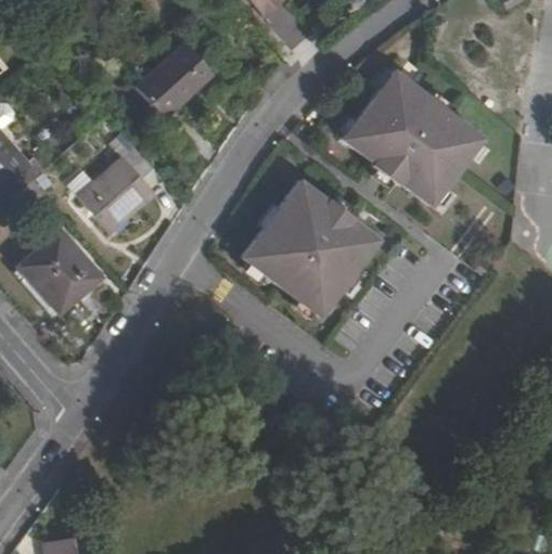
[(251,0),(266,17),(285,0),(251,0)]
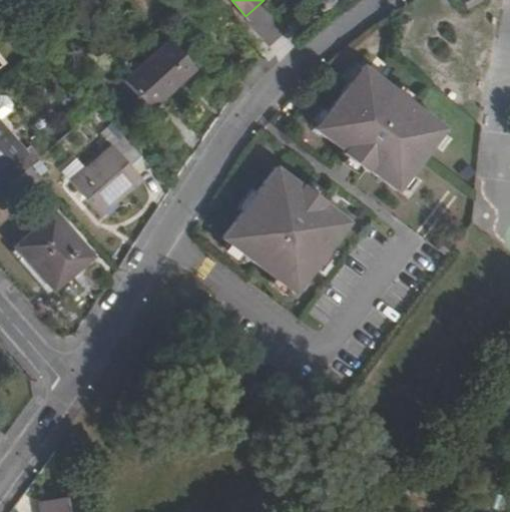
[(464,0),(468,8),(482,0),(464,0)]
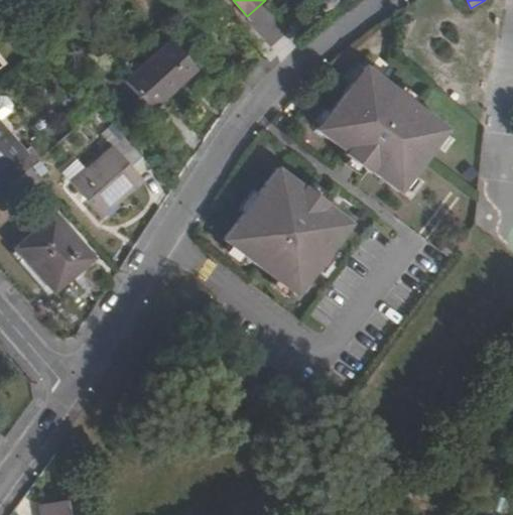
[(171,95),(198,72),(172,43),(127,84),(151,110),(169,93),(171,95)]
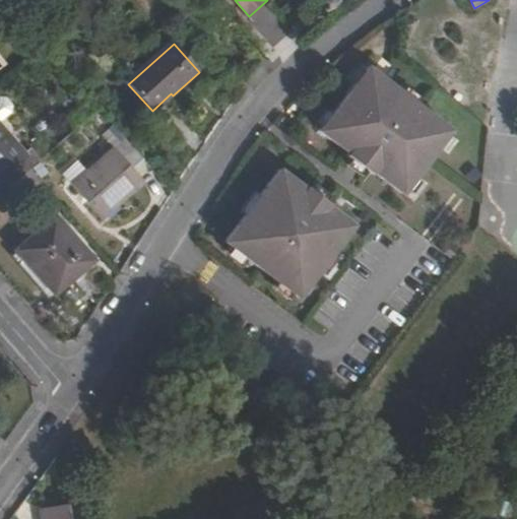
[(404,193),(453,128),(370,65),(320,129),(350,152),(349,154),(354,158),(367,168),(372,172),(374,170),(404,193)]
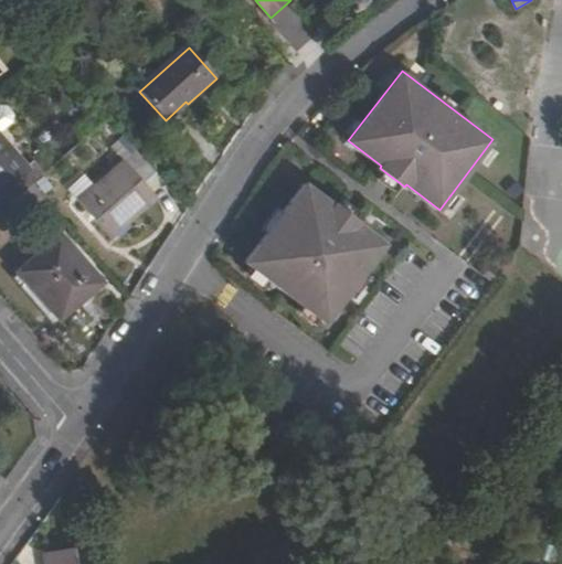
[(17,112),(10,104),(1,104),(0,105),(0,131),(0,132),(16,120),(17,112)]
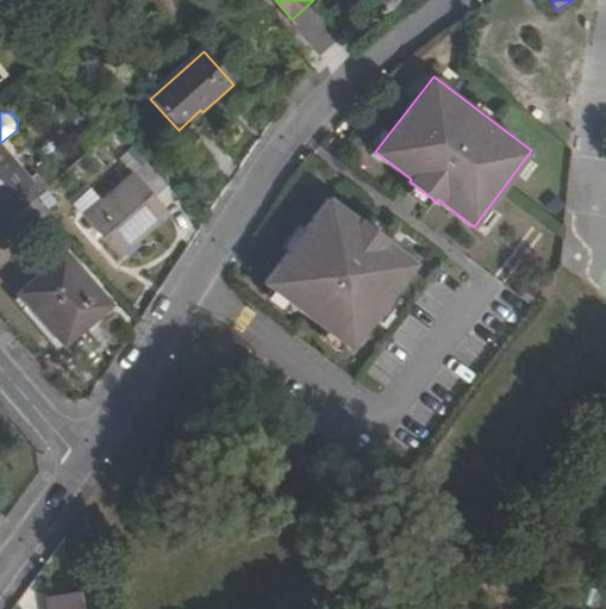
[(41,173),(32,179),(0,143),(0,142),(0,202),(2,206),(5,204),(14,216),(38,196),(50,184),(41,173)]
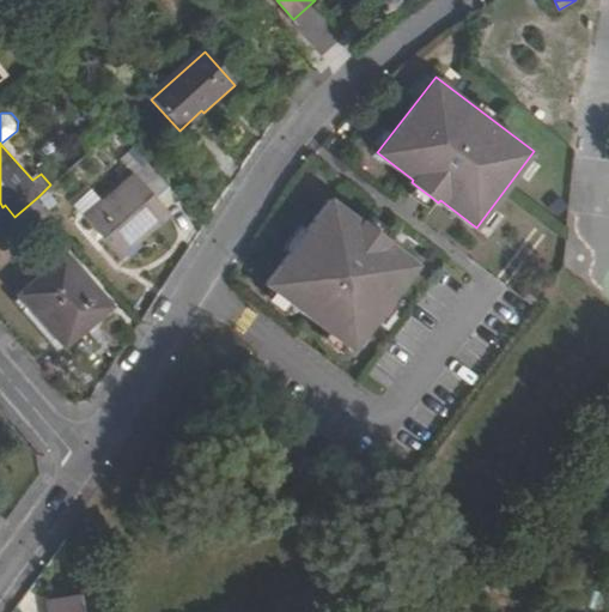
[(159,198),(172,187),(150,161),(87,216),(123,256),(172,212),(159,198)]
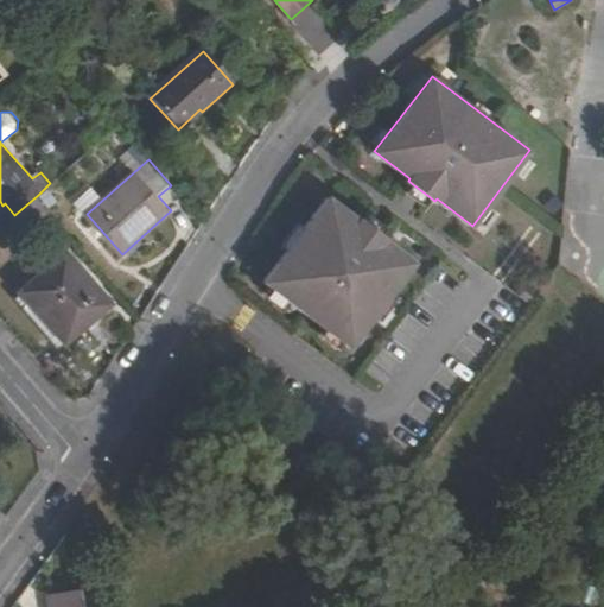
[(424,202),(428,196),(414,185),(409,193),(424,202)]
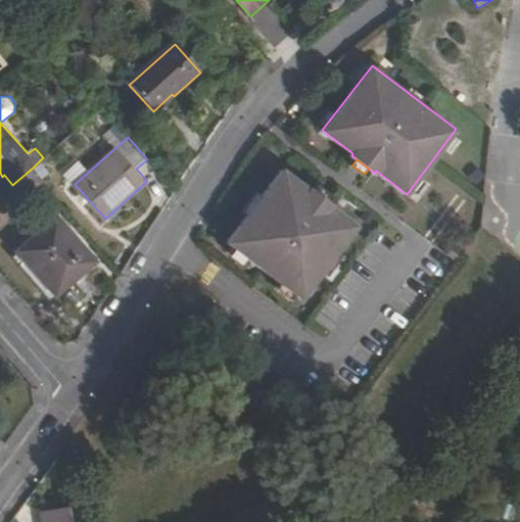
[(43,180),(33,168),(12,185),(10,187),(19,199),(43,180)]
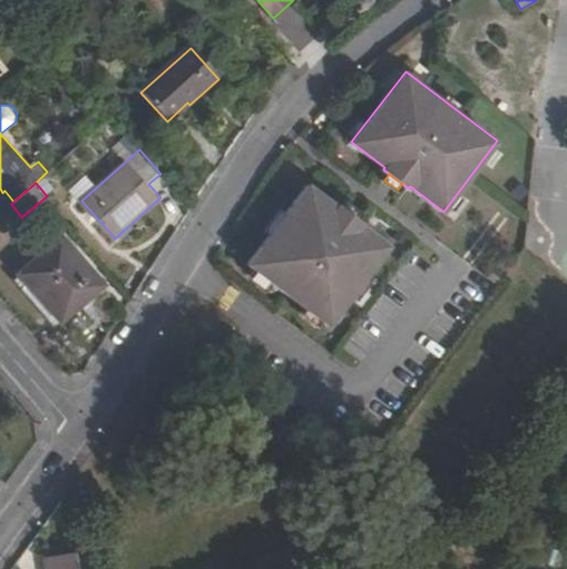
[(363,222),(358,217),(344,207),(339,203),(336,205),(309,184),(248,263),(330,324),(390,245),(362,224),(363,222)]
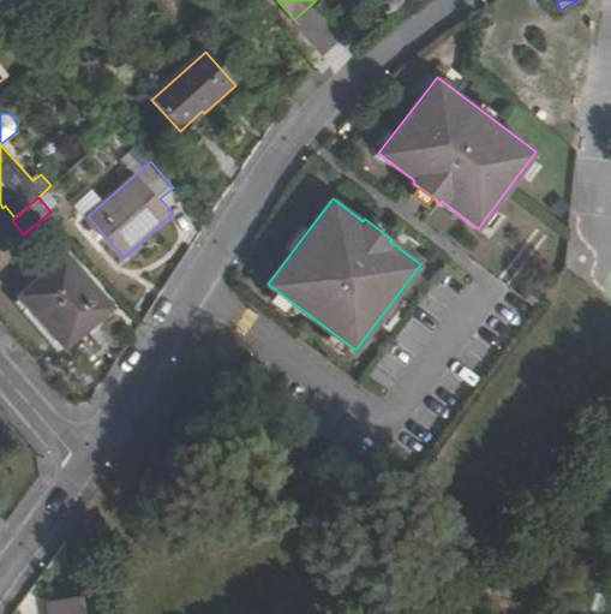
[(385,234),(390,227),(376,216),(371,224),(385,234)]
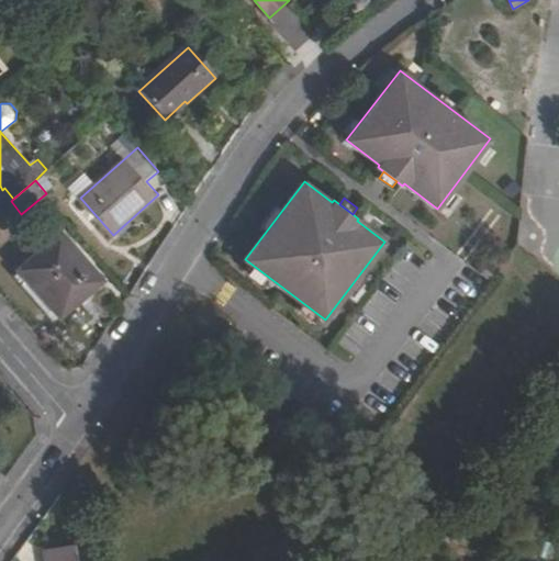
[(62,232),(19,268),(56,311),(77,292),(82,298),(103,279),(62,232)]
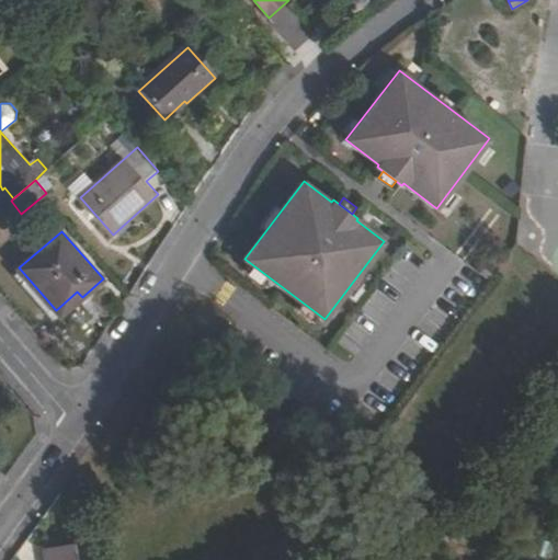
[(56,310),(60,316),(82,297),(77,292),(56,310)]
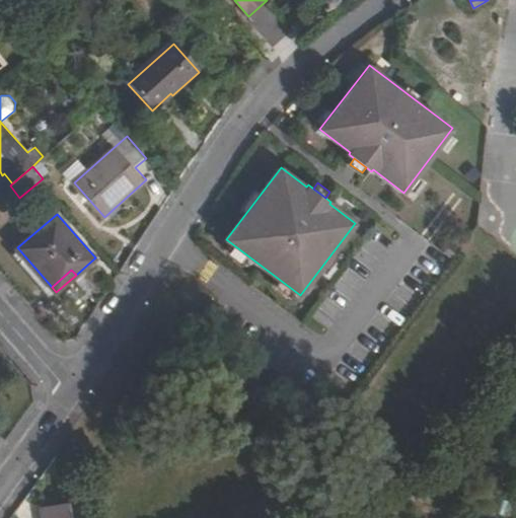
[(72,517),(70,503),(69,501),(43,507),(44,517),(72,517)]
